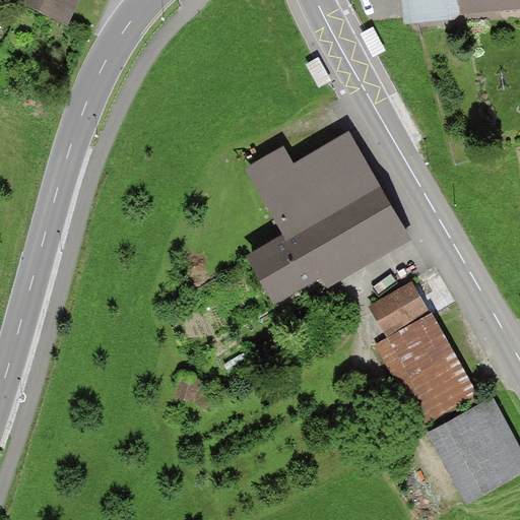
[(13,0),(12,4),(70,31),(84,0),(13,0)]
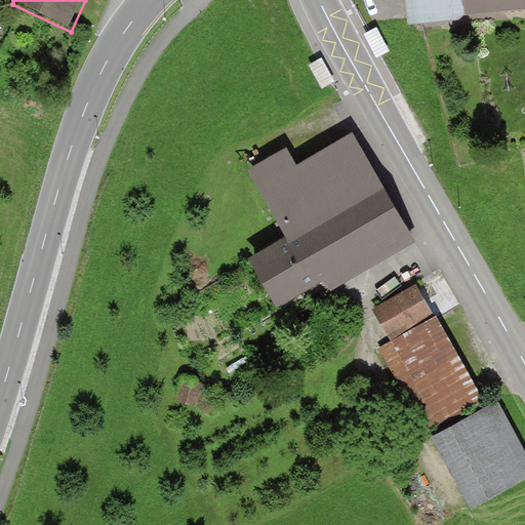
[(467,23),(463,0),(406,0),(408,27),(467,23)]
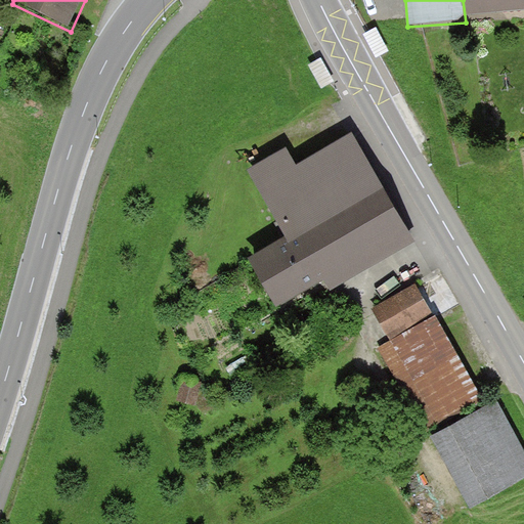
[(523,0),(463,0),(466,23),(523,17),(523,0)]
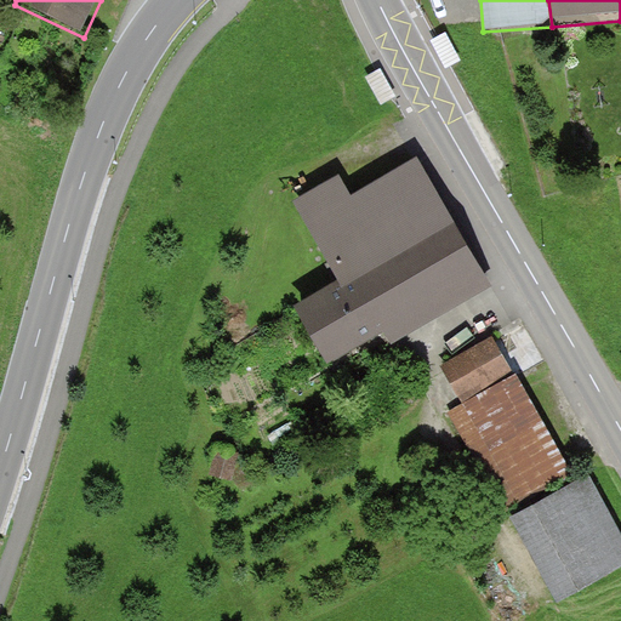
[(342,279),(297,306),(329,362),(382,331),(389,343),(491,285),(417,157),(349,195),(339,175),(296,199),(342,279)]
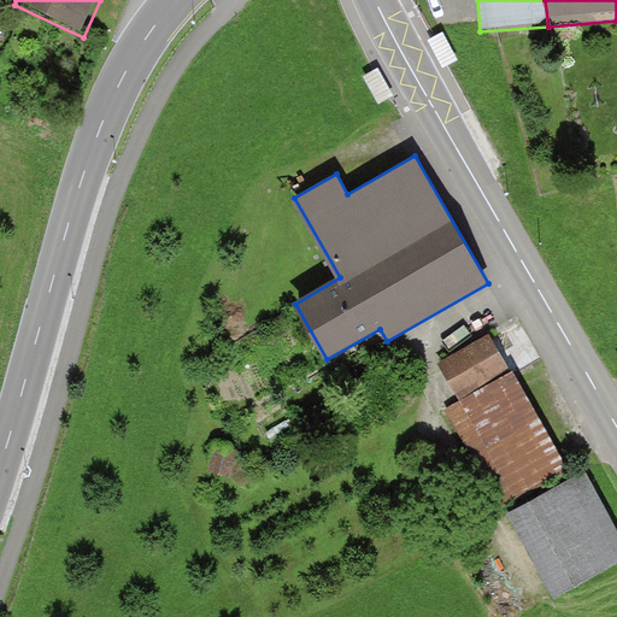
[(488,336),(441,364),(458,393),(505,365),(488,336)]
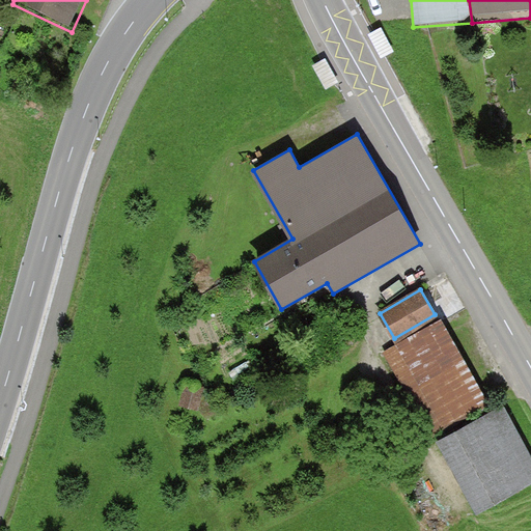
[(439,442),(492,413),(440,319),(387,348),(439,442)]
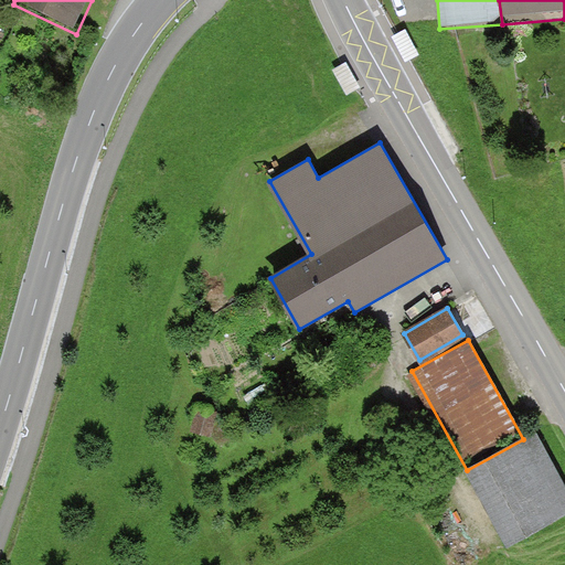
[(199,409),(193,432),(212,436),(216,414),(199,409)]
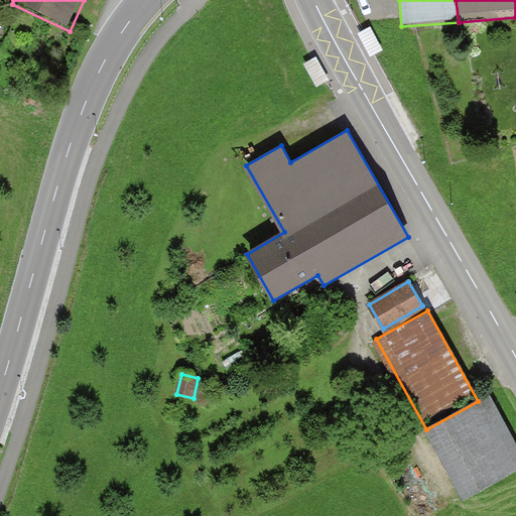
[(478,401),(426,429),(464,496),(515,467),(515,442),(489,395),(478,401)]
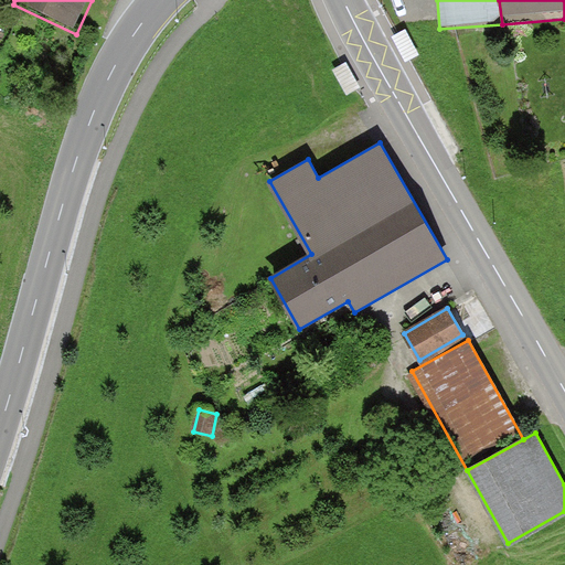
All buildings are outlined.
